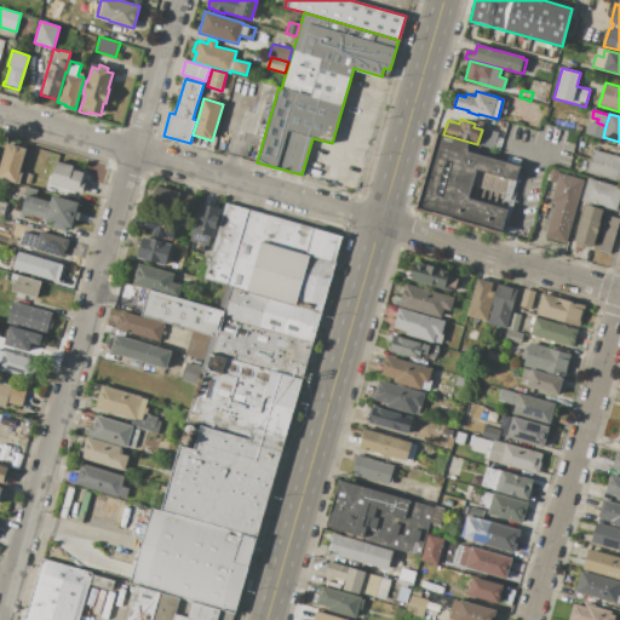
[(603,137),(602,139),(585,135),(590,121),(597,122),(606,126),(603,137)]
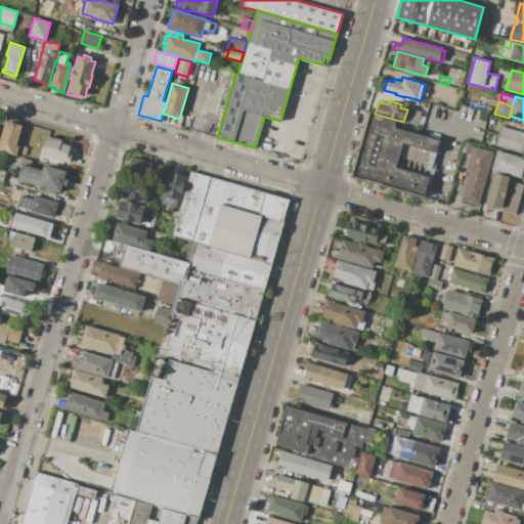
[(352,176),(370,113),(396,120),(393,128),(440,141),(424,197),(352,176)]
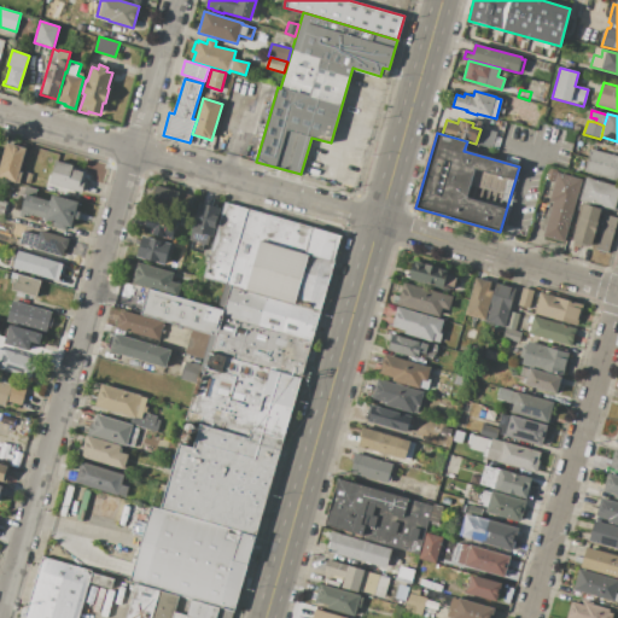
[(27,149),(21,169),(23,170),(19,184),(0,178),(0,164),(6,143),(27,149)]
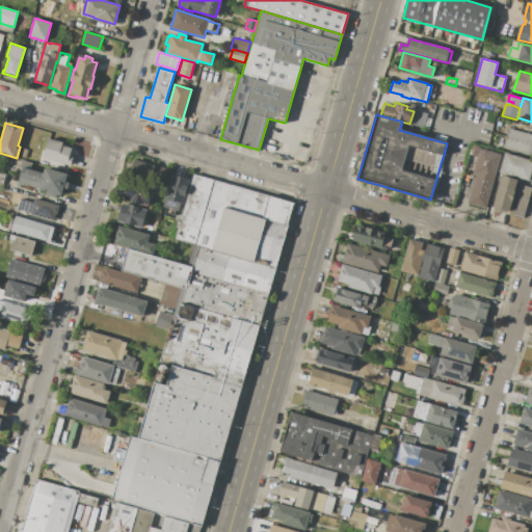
[(531,134),(531,156),(503,148),(508,128),(531,134)]
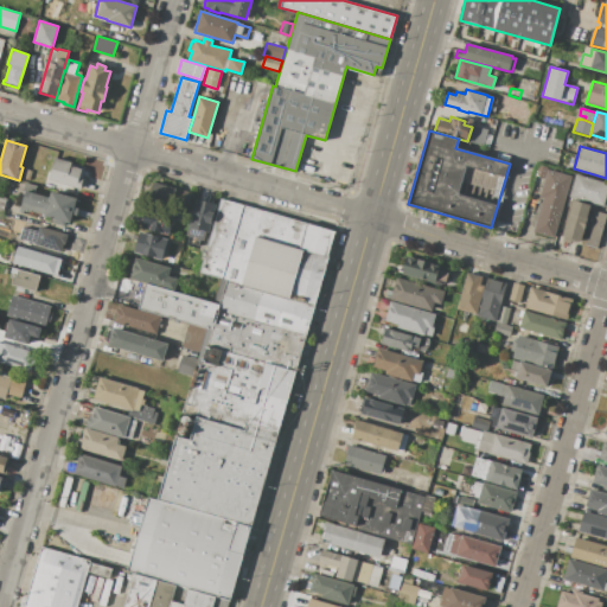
[(49,180),(56,157),(72,163),(71,166),(84,170),(81,184),(82,184),(81,190),(49,180)]
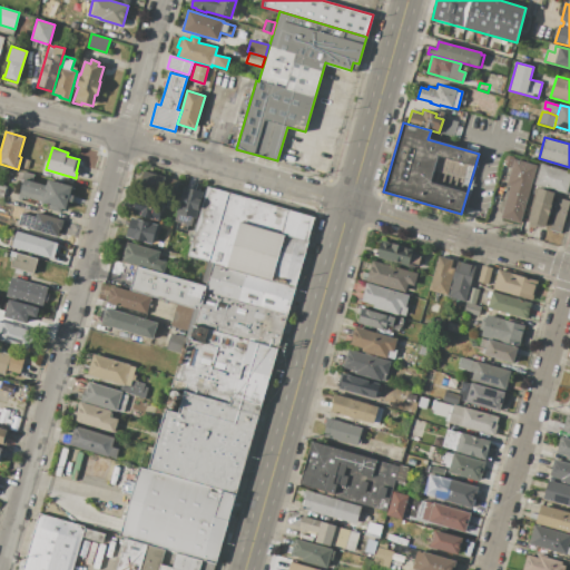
[(513,157),(511,168),(502,166),(505,155),(513,157)]
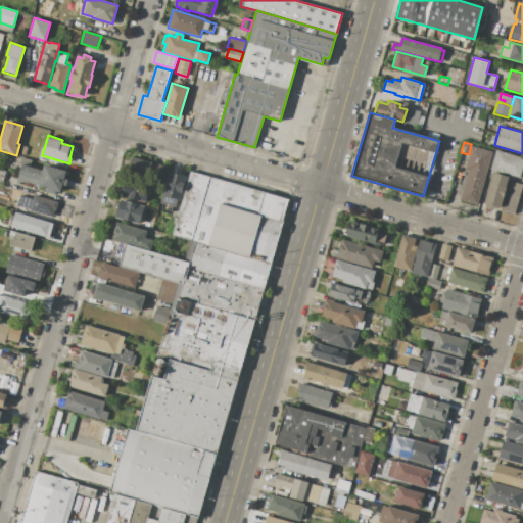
[(471,146),(493,152),(479,205),(460,200),(468,172),(465,171),(471,146)]
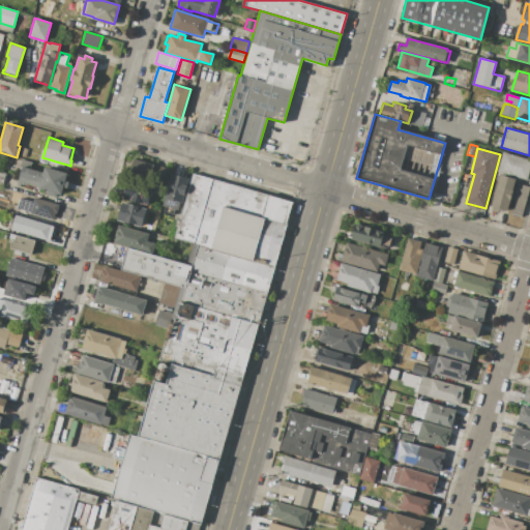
[(529,159),(529,172),(528,180),(497,172),(502,152),(529,159)]
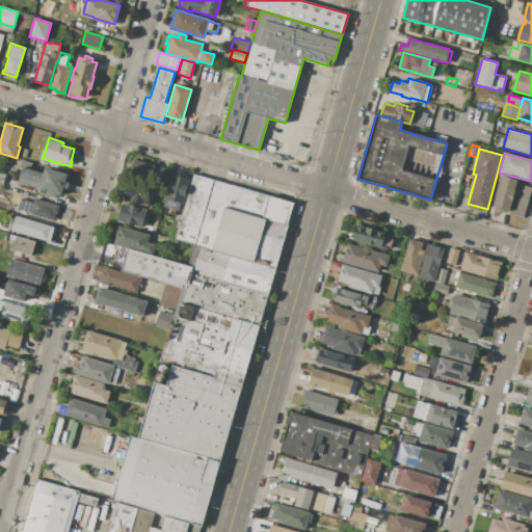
[(22,167),(20,166),(22,159),(32,162),(30,169),(22,167)]
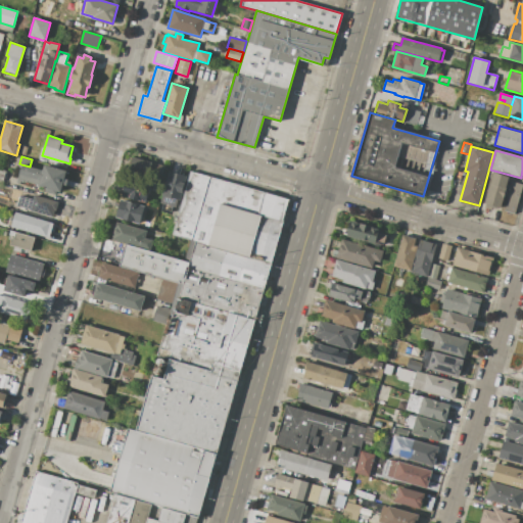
[(137,157),(133,174),(161,182),(167,165),(137,157)]
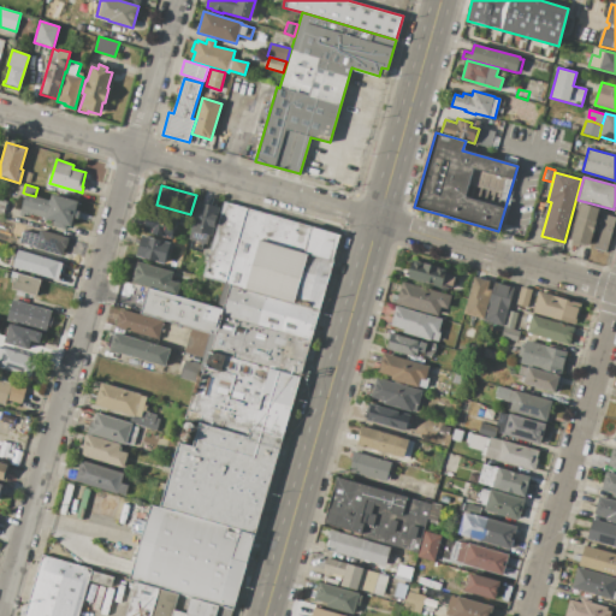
[(71,226),(66,225),(65,230),(53,226),(54,221),(21,212),(25,194),(35,196),(49,201),(52,194),(78,201),(76,208),(81,209),(77,220),(72,219),(71,226)]
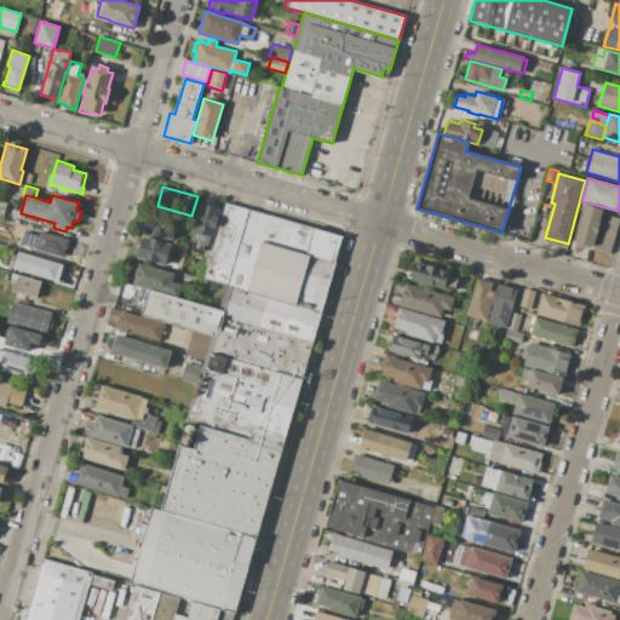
[(204,201),(194,239),(214,245),(224,207),(204,201)]
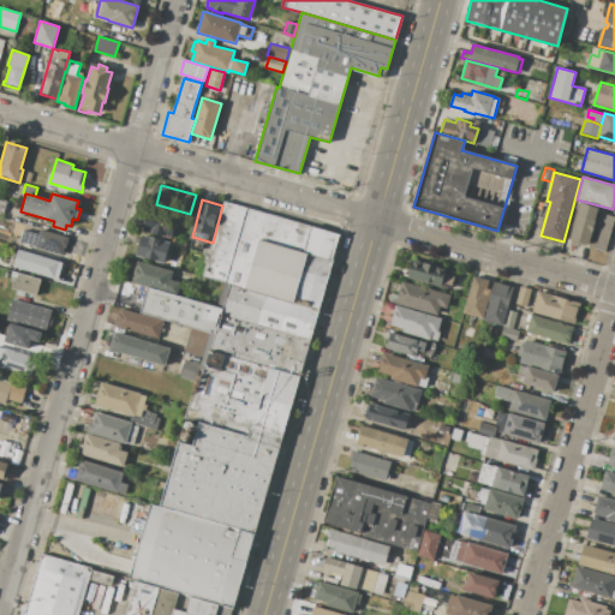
[(225,202),(204,275),(236,285),(315,306),(320,308),(340,234),(225,202)]
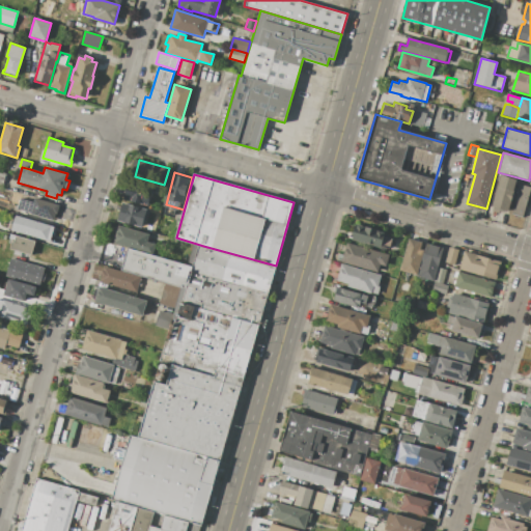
[(501,175),(516,179),(508,211),(505,210),(505,212),(499,211),(498,213),(491,211),(501,175)]
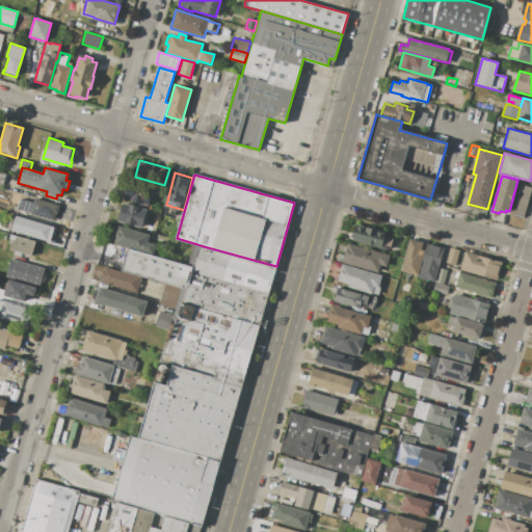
[(132,180),(126,198),(151,206),(157,187),(132,180)]
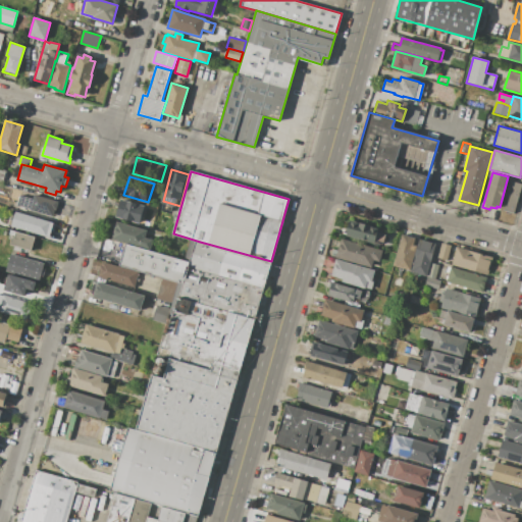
[(510,181),(521,185),(514,213),(503,210),(507,197),(505,197),(510,181)]
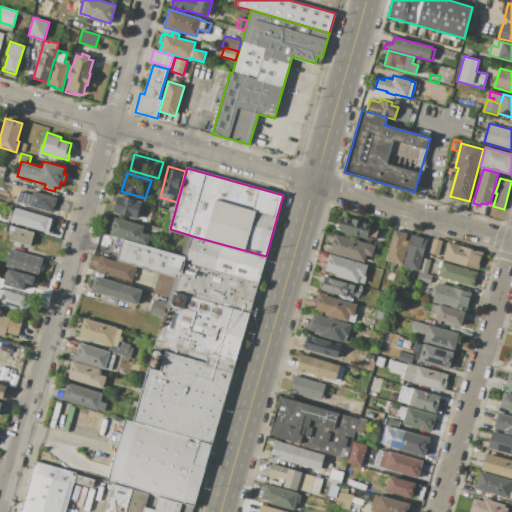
[(30,182),(28,189),(15,186),(17,179),(30,182)]
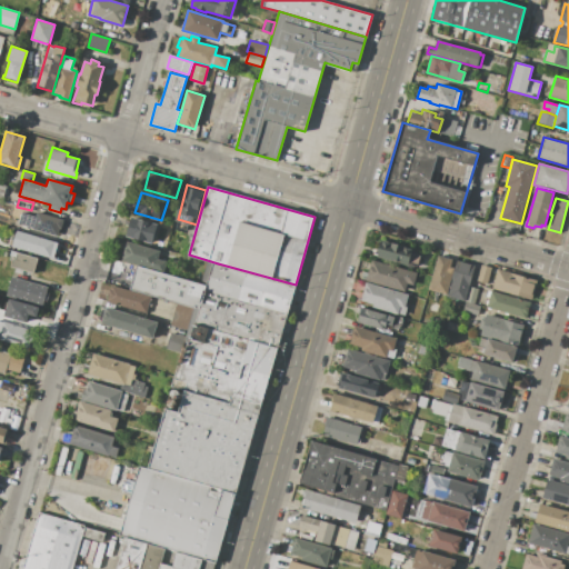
[(58,238),(33,230),(33,229),(18,225),(21,212),(36,217),(37,211),(65,220),(61,230),(60,229),(58,238)]
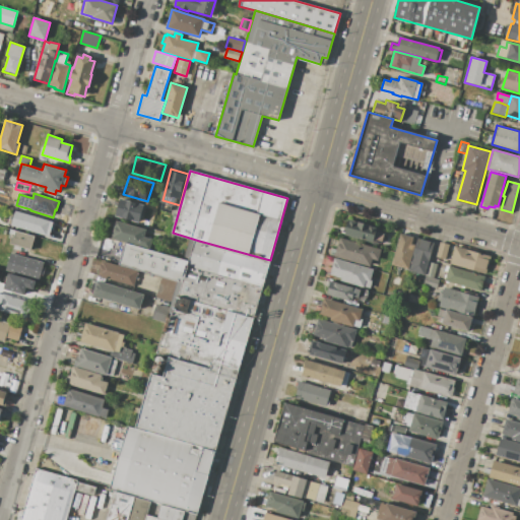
[(118,214),(143,221),(147,204),(122,197),(118,214)]
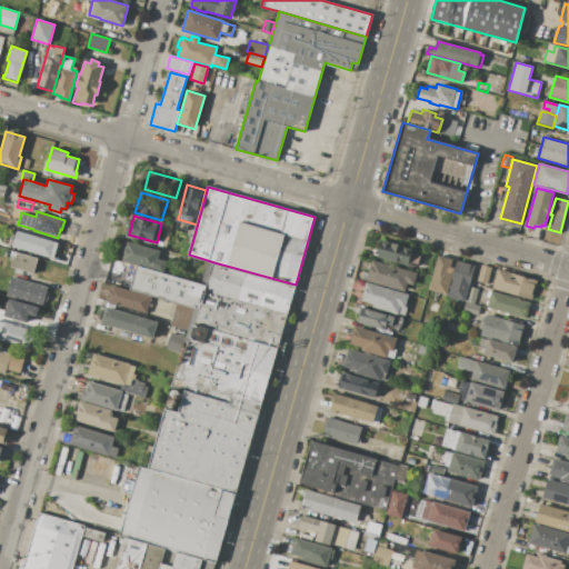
[(53,260),(12,248),(18,230),(58,241),(56,250),(57,250),(53,260)]
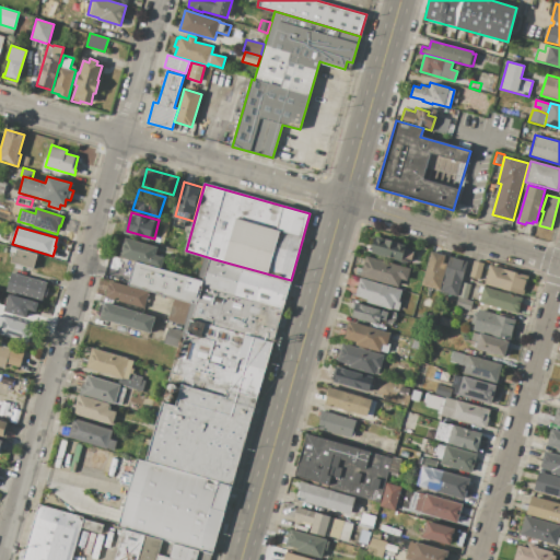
[(401,261),(370,253),(375,235),(406,245),(406,247),(413,249),(410,263),(401,259),(401,261)]
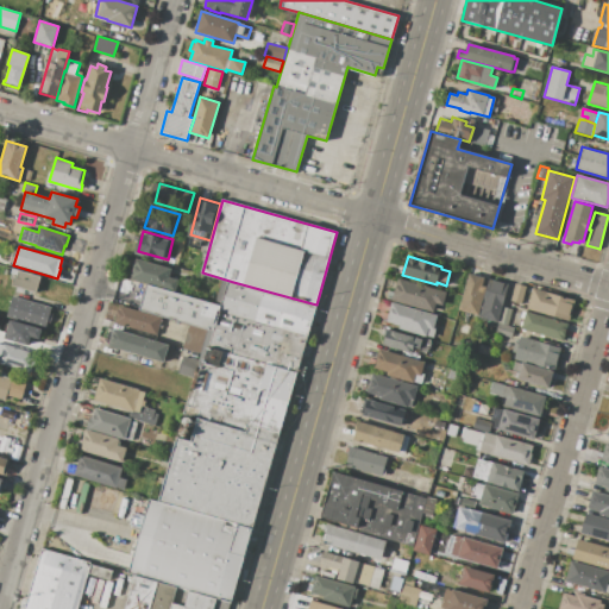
[(136,277),(180,289),(183,280),(174,277),(176,268),(142,258),(136,277)]
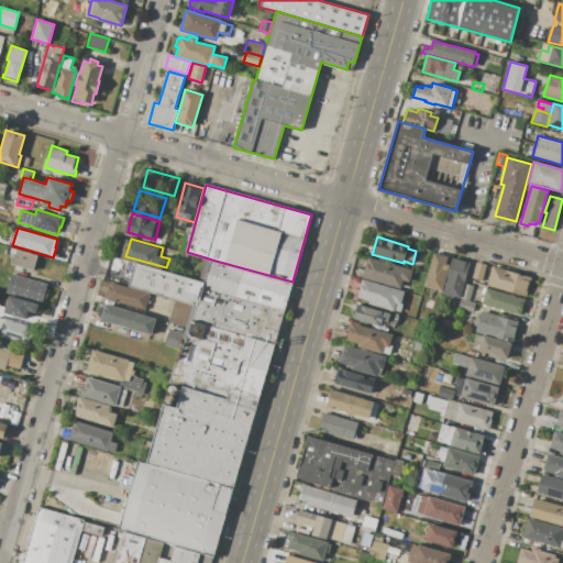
[(34,269),(23,267),(22,272),(14,269),(17,265),(11,263),(13,256),(15,256),(18,250),(37,256),(34,269)]
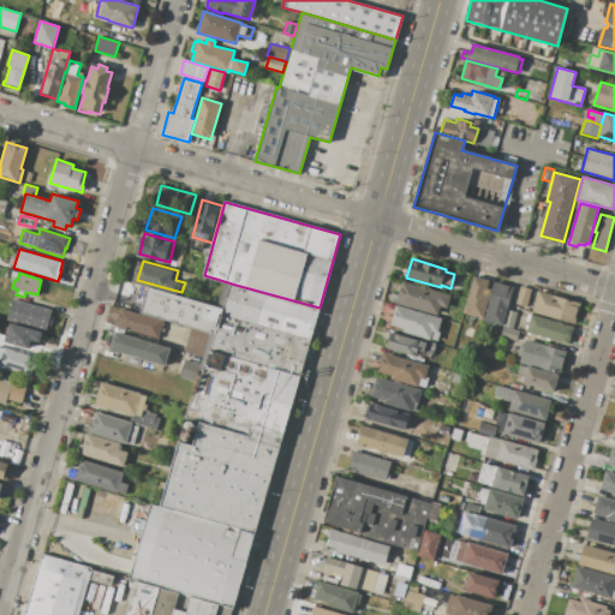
[(473,276),(488,281),(485,288),(491,291),(483,318),(464,312),(473,276)]
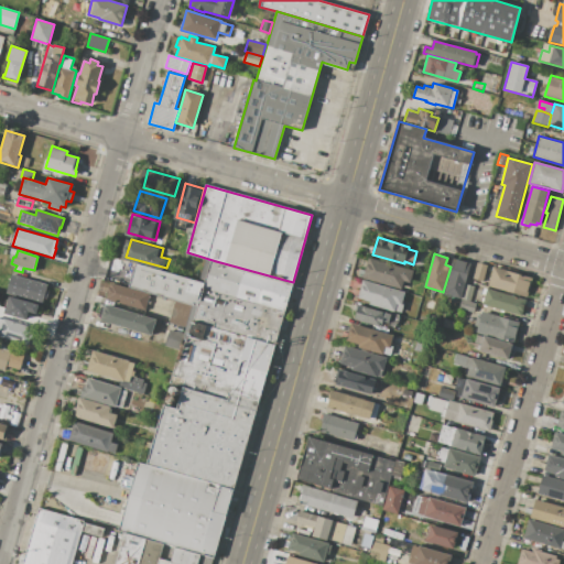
[(368,257),(413,270),(410,283),(403,281),(401,290),(362,279),(368,257)]
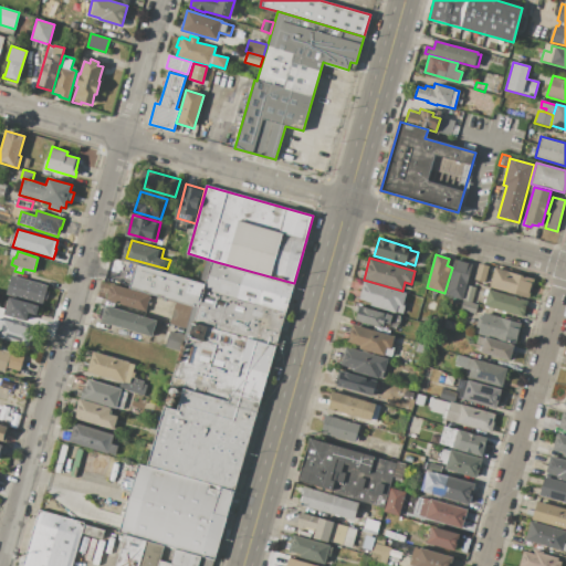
[(462,300),(444,294),(452,270),(454,271),(458,260),(469,263),(465,273),(469,274),(462,300)]
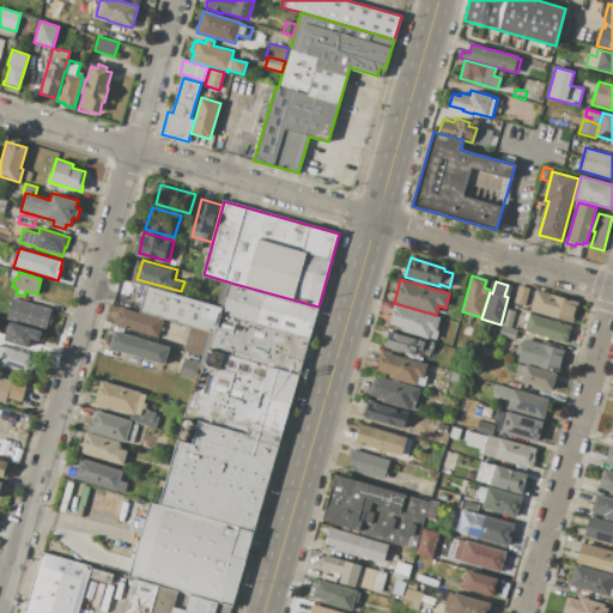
[(225,314),(228,305),(235,284),(314,305),(305,337),(225,314)]
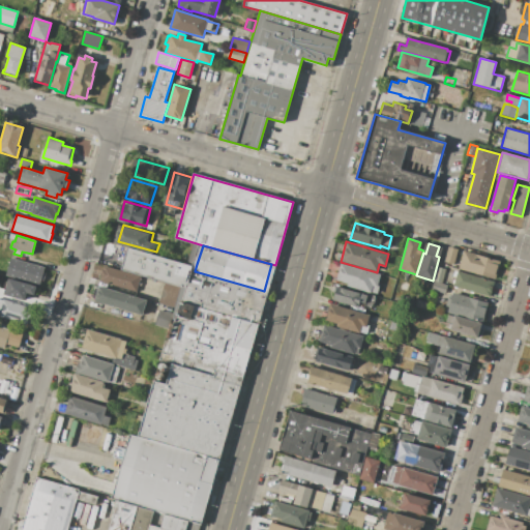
[(126,269),(190,287),(195,271),(197,264),(133,246),(126,269)]
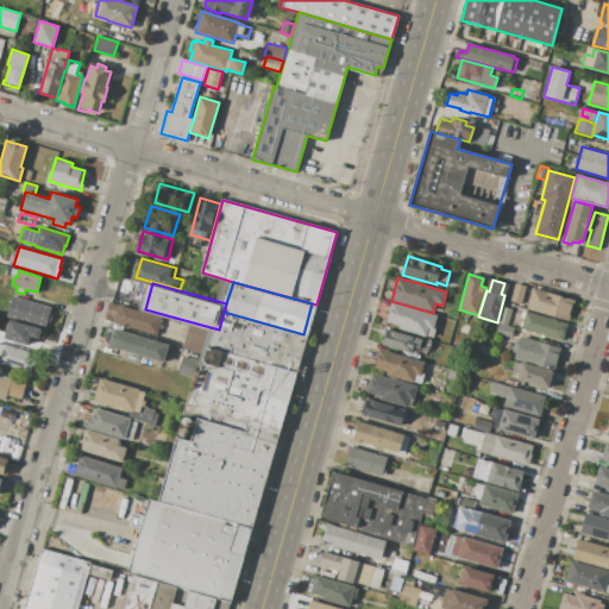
[(526,287),(521,305),(510,301),(515,283),(526,287)]
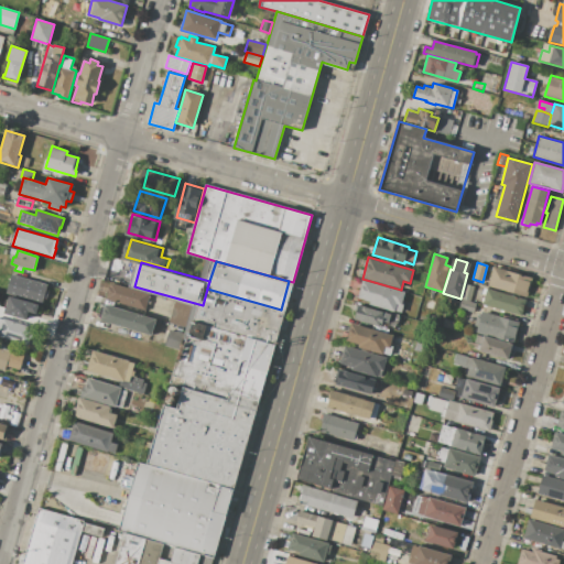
[(494,267),(532,278),(527,297),(487,286),(494,267)]
